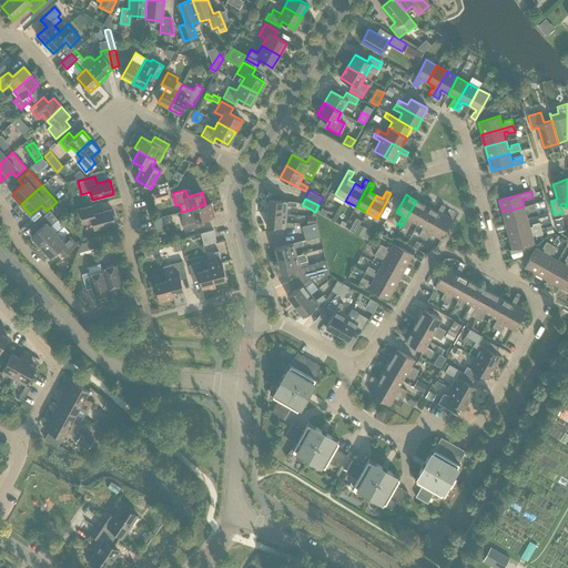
[(269,200),(267,212),(286,214),(287,206),(296,206),(296,202),(269,200)]
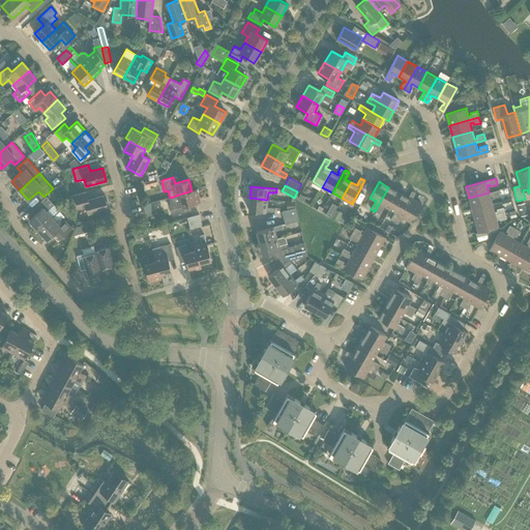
[(389,208),(399,193),(388,187),(375,211),(379,213),(384,205),(389,208)]
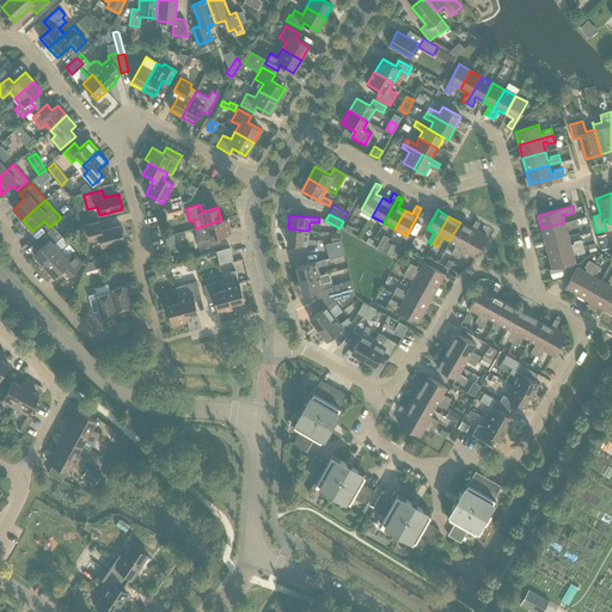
[(227,219),(221,220),(196,228),(195,228),(196,236),(195,237),(199,249),(216,244),(214,237),(231,233),(227,219)]
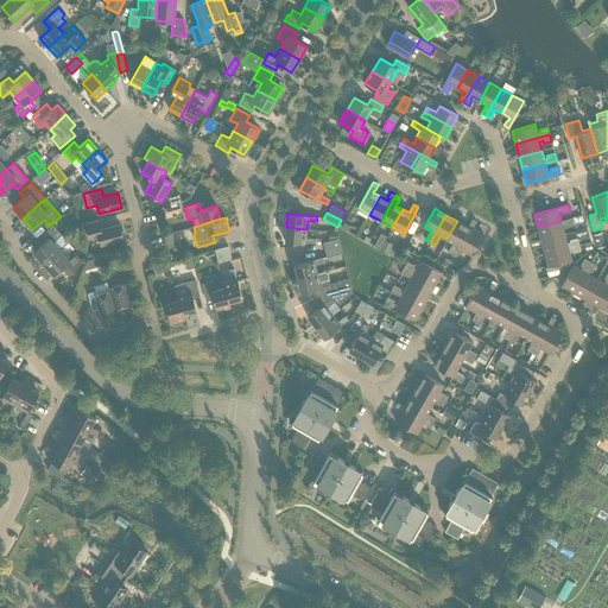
[(542,240),(564,234),(562,226),(565,225),(565,227),(574,225),(572,217),(561,221),(538,227),(542,240)]
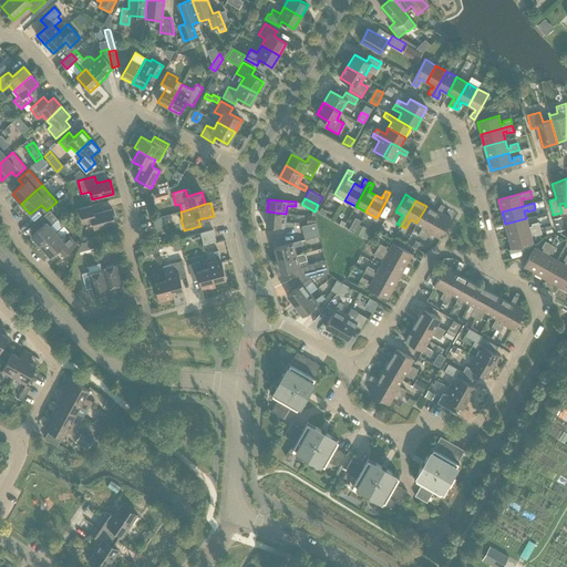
[(444,206),(441,204),(436,212),(432,220),(445,228),(451,218),(441,213),(444,206)]
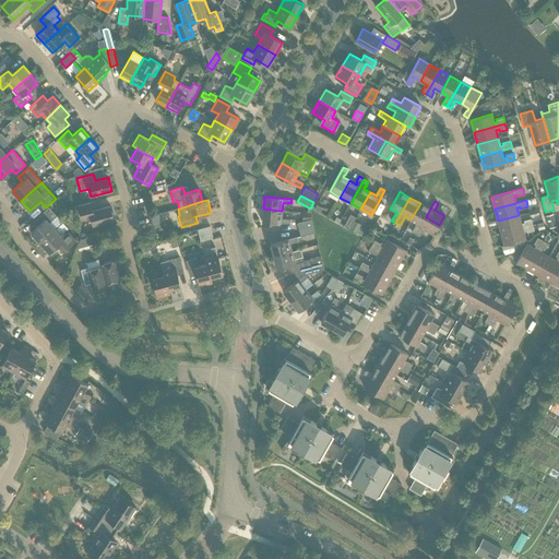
[(93,226),(114,221),(110,206),(93,211),(91,202),(78,205),(82,221),(91,218),(93,226)]
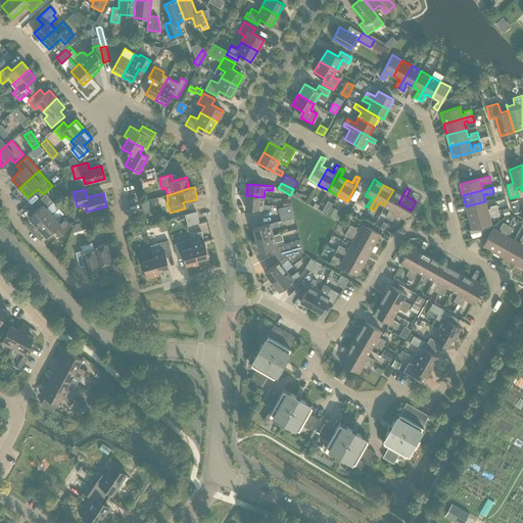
[(389,219),(398,203),(402,195),(393,190),(384,205),(389,208),(385,217),(389,219)]
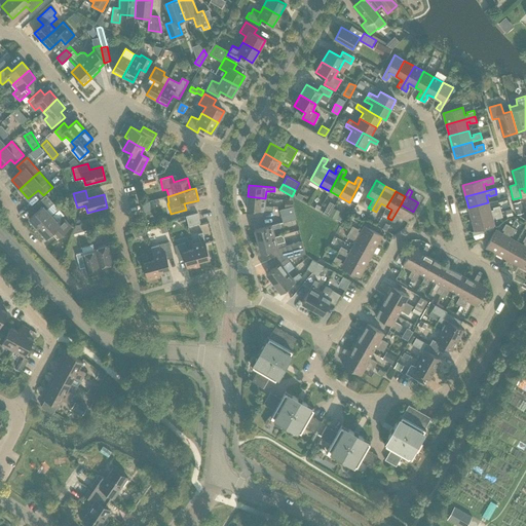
[(51,204),(53,203),(46,195),(35,205),(39,210),(29,219),(37,228),(51,216),(57,211),(51,204)]
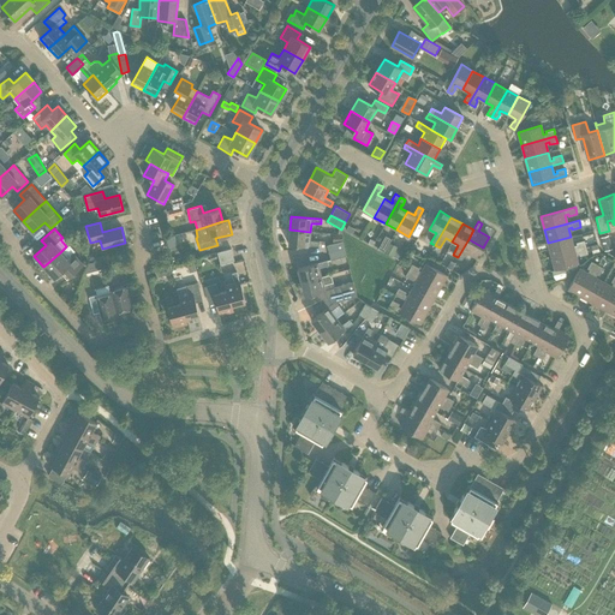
[(310,240),(310,232),(290,230),(288,244),(318,246),(320,242),(310,240)]
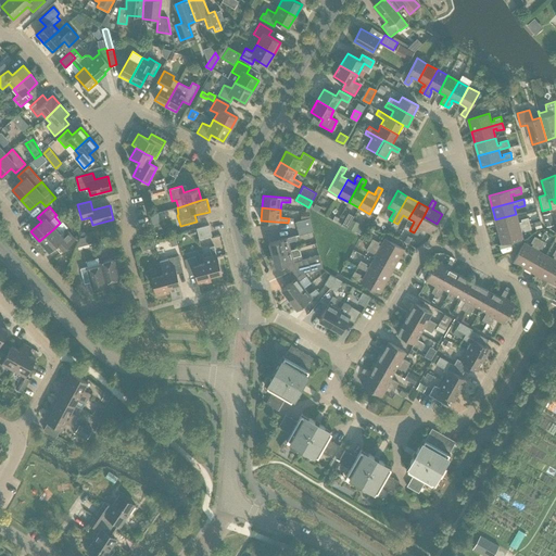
[(554,225),(550,212),(543,214),(546,227),(554,225)]
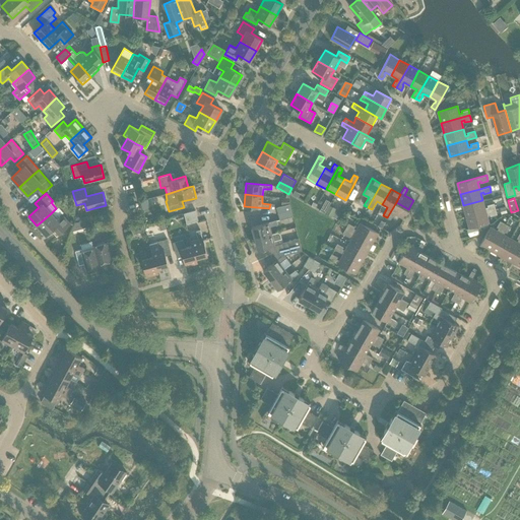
[(321,212),(337,219),(340,212),(331,208),(333,203),(326,200),(321,212)]
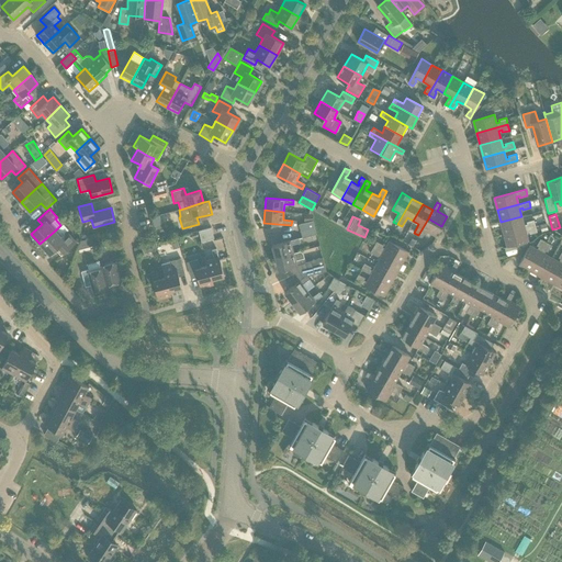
[(501,222),(504,235),(536,226),(534,220),(526,222),(527,224),(524,225),(521,216),(501,222)]
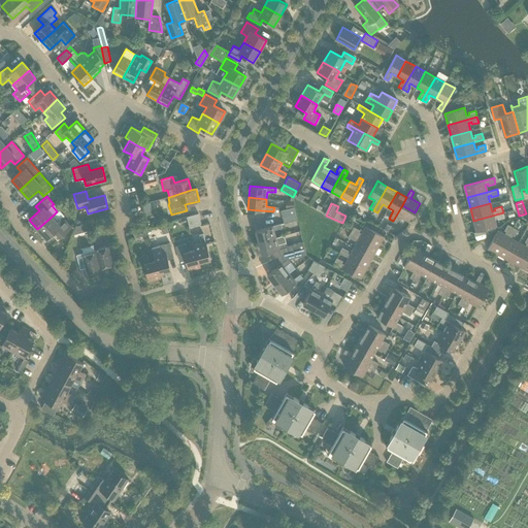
[(415,212),(402,205),(393,221),(396,223),(400,217),(409,222),(415,212)]
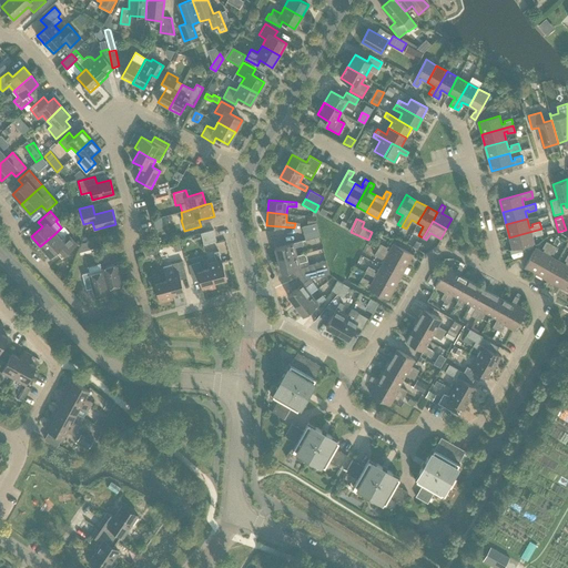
[(303,233),(317,230),(316,223),(302,226),(303,233)]
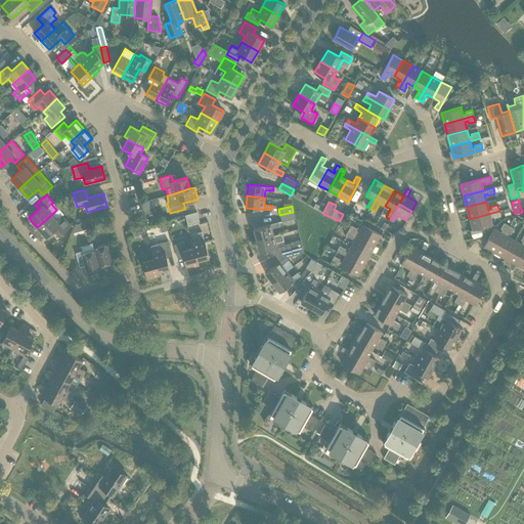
[(499,211),(470,219),(473,230),(492,225),(490,217),(493,216),(493,218),(500,216),(499,211)]
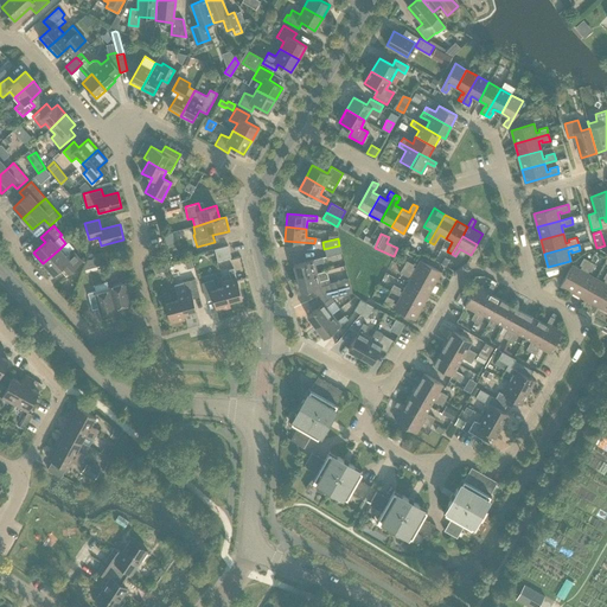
[(217,261),(231,257),(228,246),(215,249),(217,261)]
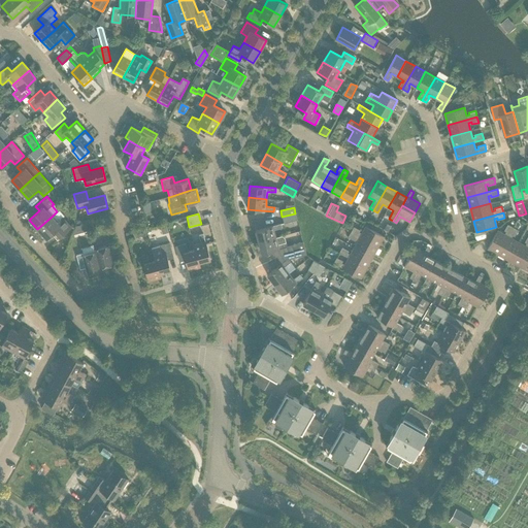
[(295,213),(282,217),(284,224),(297,220),(295,213)]
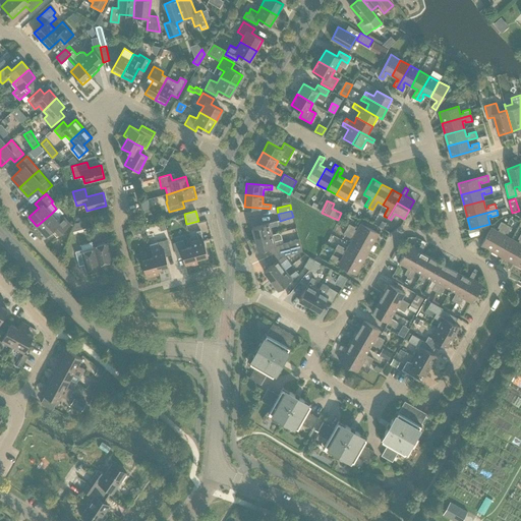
[(55,219),(51,214),(37,226),(46,235),(55,227),(60,232),(70,224),(61,214),(55,219)]
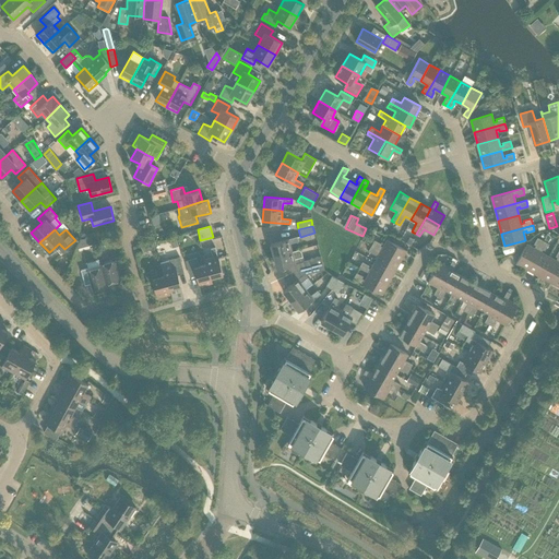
[(273,257),(292,251),(289,244),(298,241),(297,237),(270,244),(273,257)]
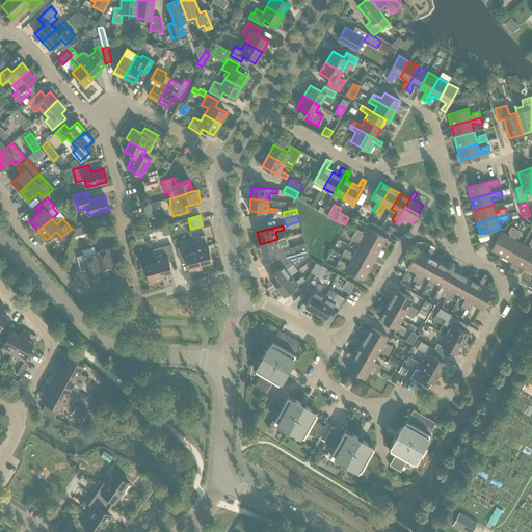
[(501,256),(516,229),(511,227),(508,233),(510,234),(508,236),(501,232),(490,250),(501,256)]
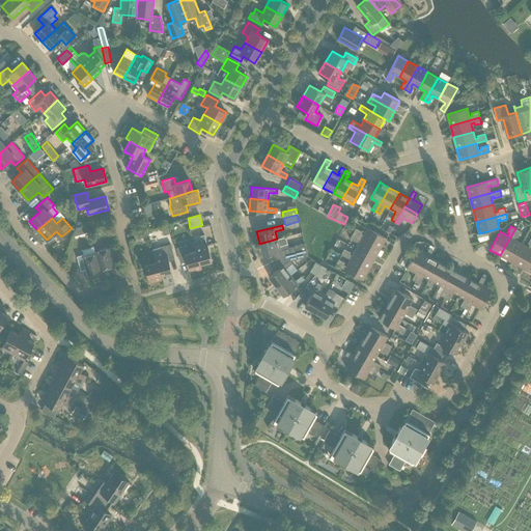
[(356,228),(353,233),(380,248),(386,238),(367,227),(363,235),(361,233),(362,231),(356,228)]
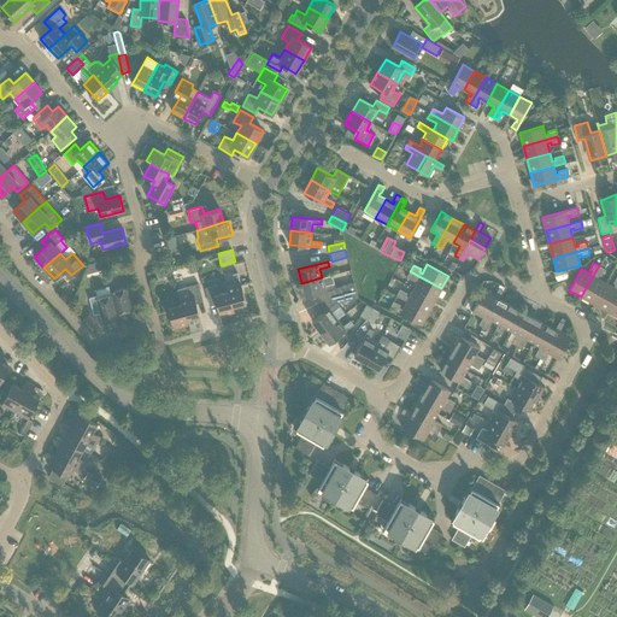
[(581,297),(594,304),(605,283),(597,278),(599,275),(601,276),(605,269),(599,265),(581,297)]
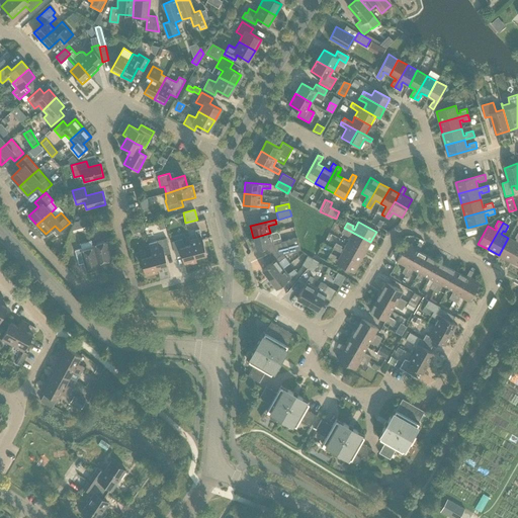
[(143,224),(139,225),(132,227),(134,233),(145,230),(143,224)]
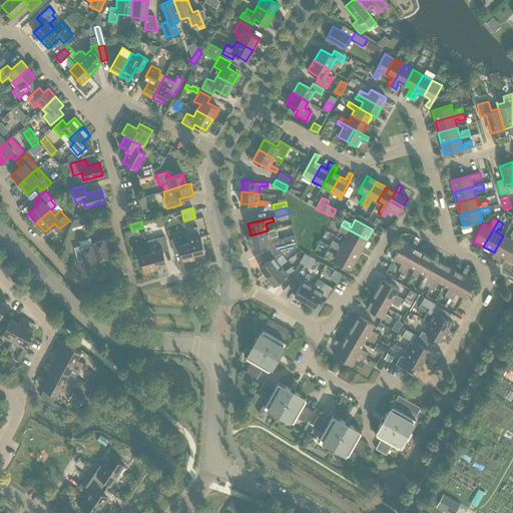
[(348,233),(344,240),(362,249),(367,239),(341,225),(338,230),(344,233),(345,231),(348,233)]
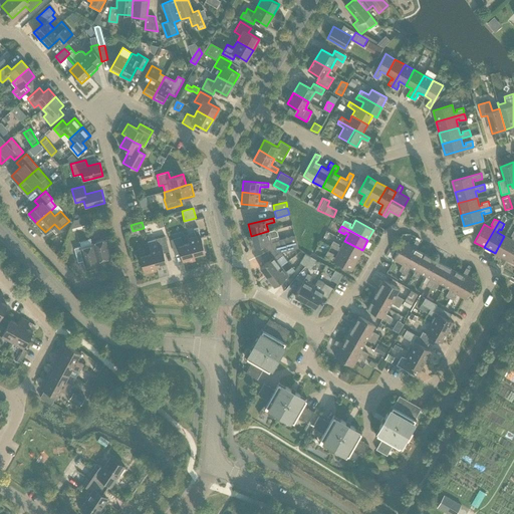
[(190,243),(193,256),(205,252),(198,227),(194,228),(196,236),(188,238),(190,243)]
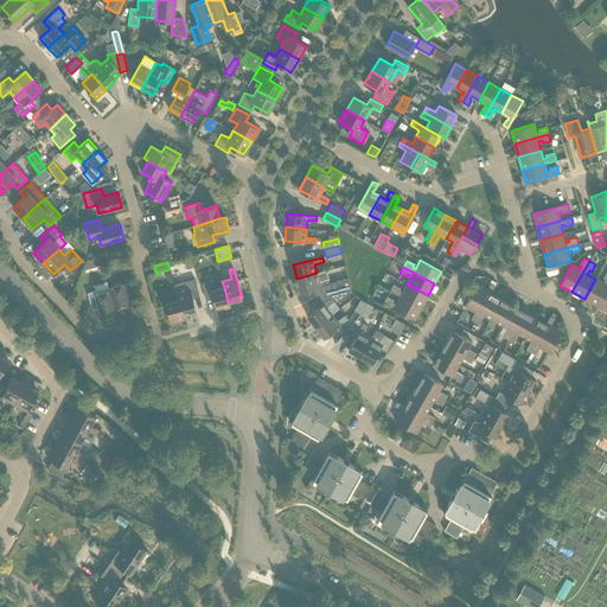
[(317,273),(296,279),(300,292),(313,288),(318,298),(331,291),(350,286),(349,278),(330,283),(327,273),(324,270),(317,273)]
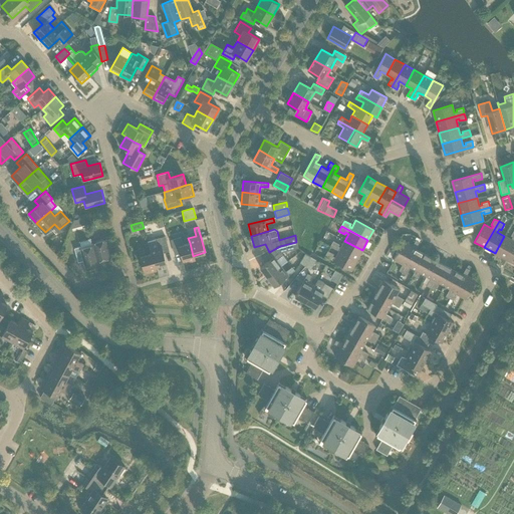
[(495,253),(505,259),(513,241),(513,229),(513,230),(511,236),(513,237),(511,239),(504,236),(495,253)]
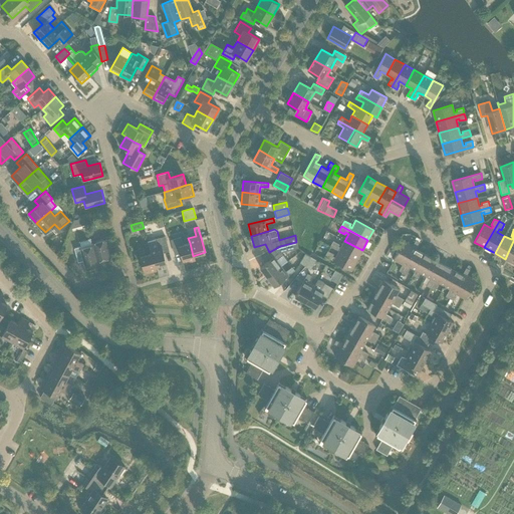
[(92,243),(93,245),(97,261),(109,257),(107,252),(113,250),(109,236),(103,237),(104,240),(92,243)]
